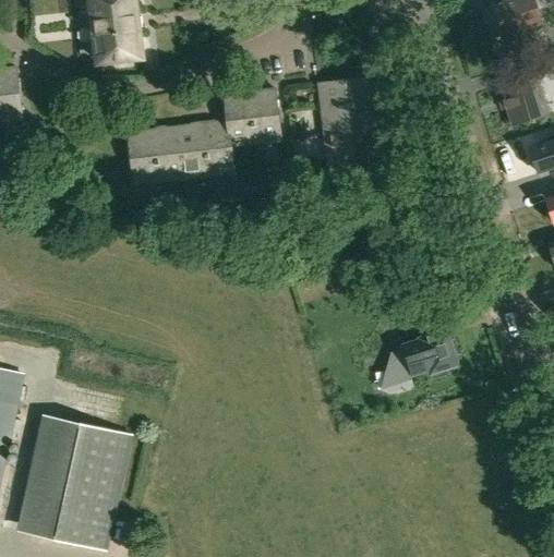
[(87,0),(96,60),(139,55),(131,0),(87,0)]
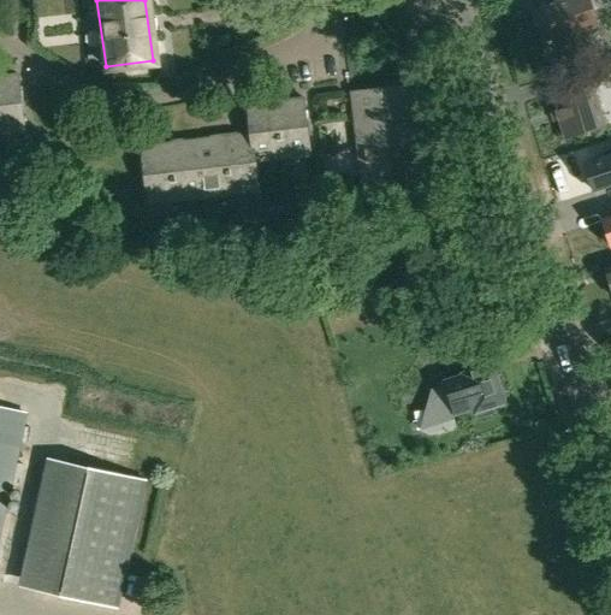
[(552,0),(553,3),(529,11),(539,40),(555,35),(557,41),(565,45),(574,42),(577,35),(575,28),(594,22),(591,9),(601,6),(601,5),(610,1),(610,0),(552,0)]
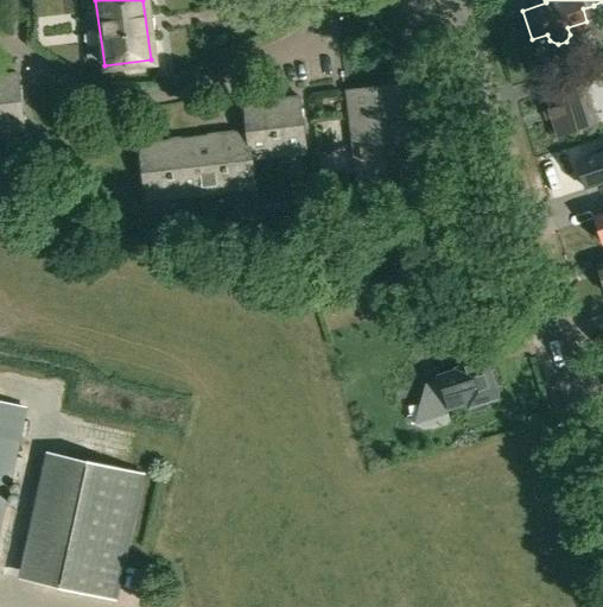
[(602,52),(585,58),(594,87),(602,83),(602,52)]
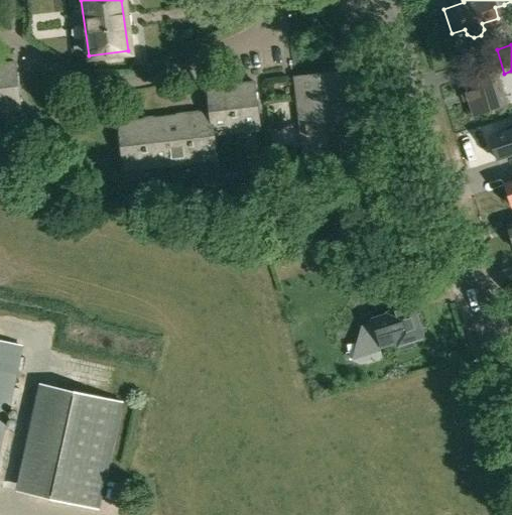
[(13,60),(0,61),(0,112),(18,110),(13,60)]
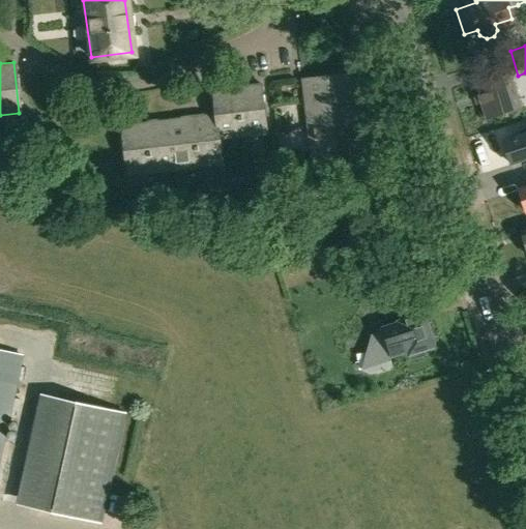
[(485,118),(493,115),(521,107),(519,103),(508,69),(473,80),(485,118)]
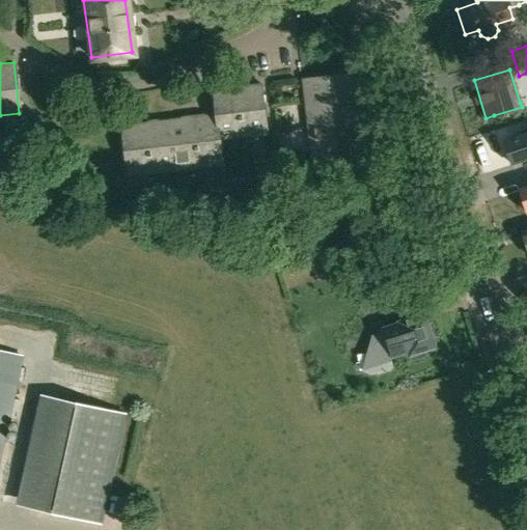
[(301,78),(304,103),(353,96),(350,73),(301,78)]
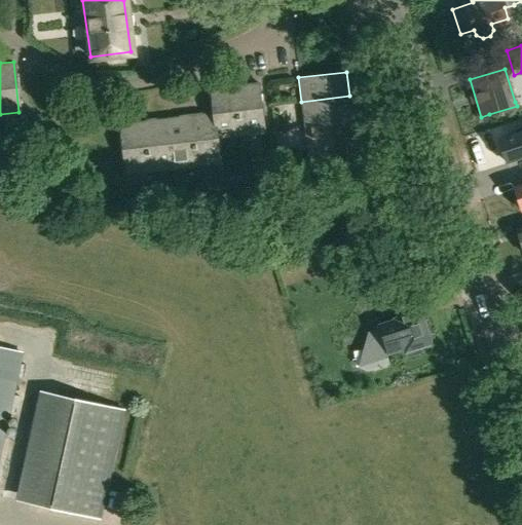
[(257,82),(232,85),(238,134),(263,130),(257,82)]
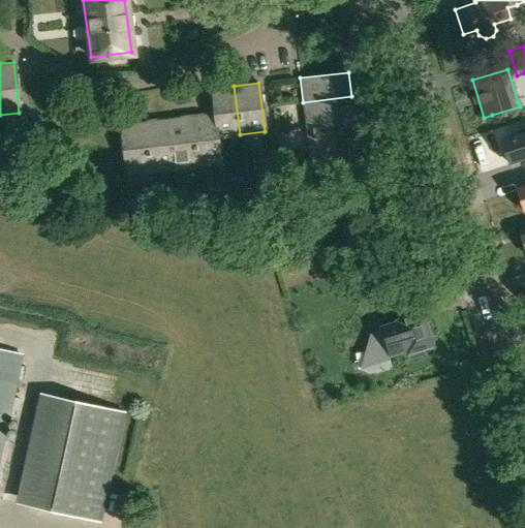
[(211,89),(214,113),(219,162),(220,162),(217,137),(240,134),(234,86),(211,89)]
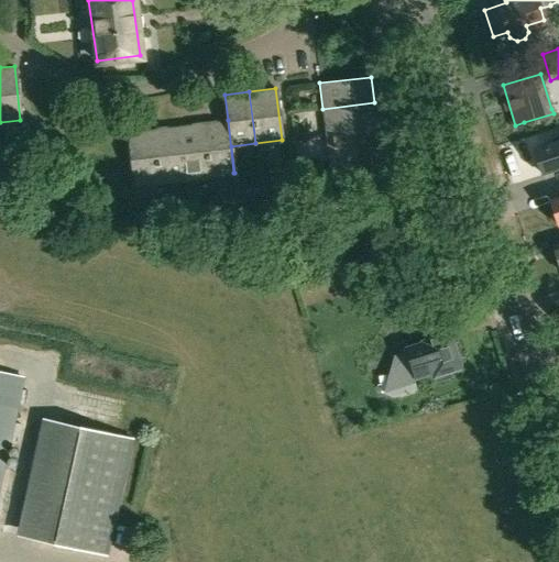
[(322,109),(325,134),(377,128),(374,102),(322,109)]
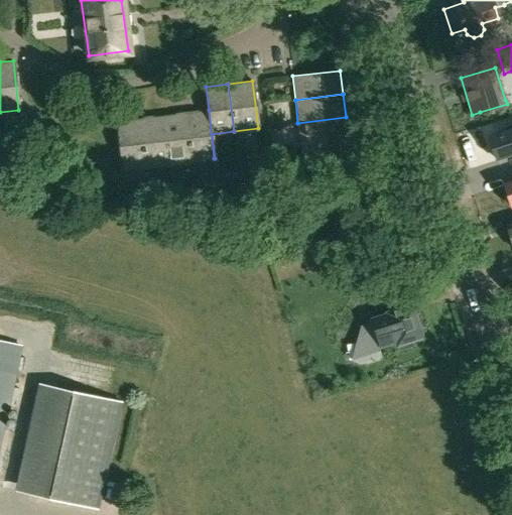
[(209,110),(185,113),(192,161),(214,158),(209,110)]
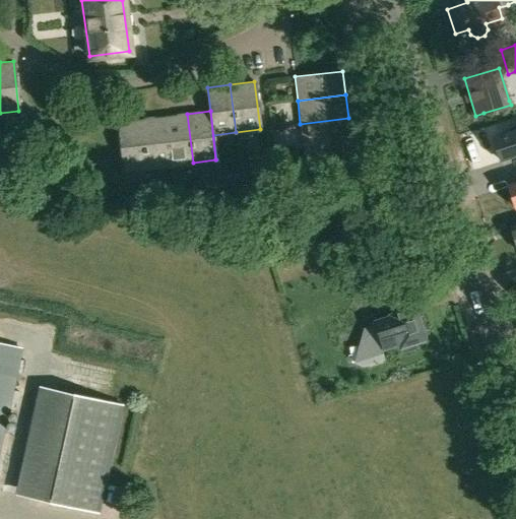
[(187,114),(164,117),(170,166),(193,163),(187,114)]
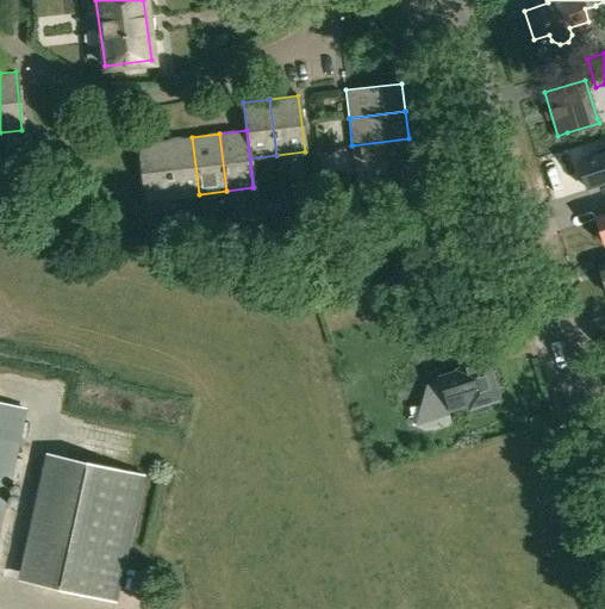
[(192,137),(166,141),(172,198),(199,194),(192,137)]
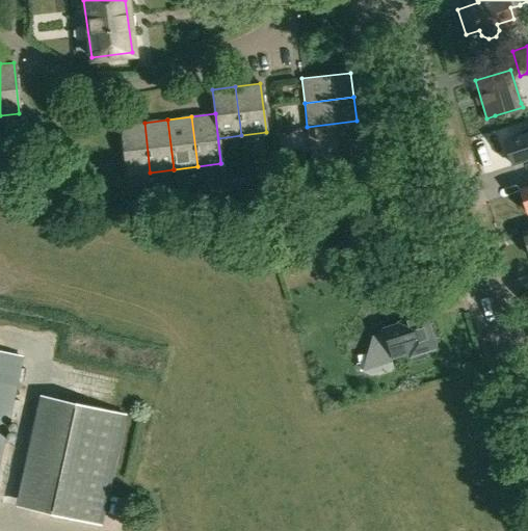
[(307,127),(310,150),(360,144),(357,121),(307,127)]
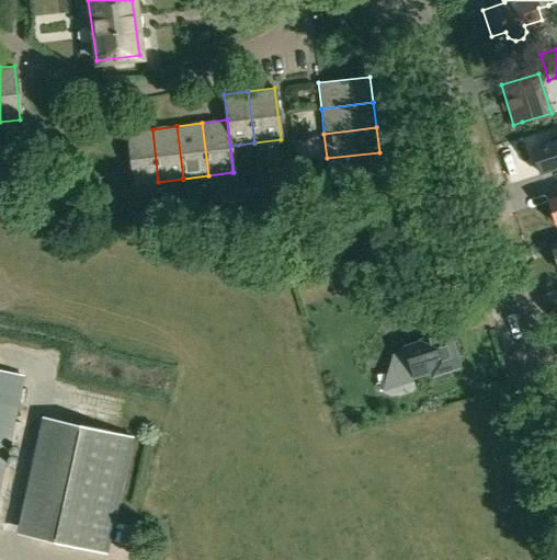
[(152,129),(126,133),(133,185),(158,182),(152,129)]
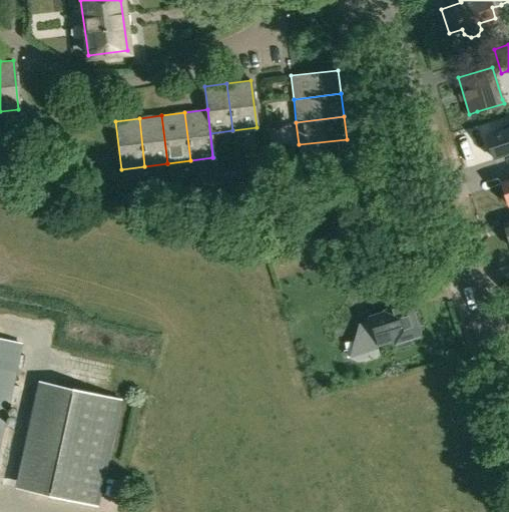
[(508,122),(499,126),(500,129),(485,134),(492,158),(508,152),(508,122)]
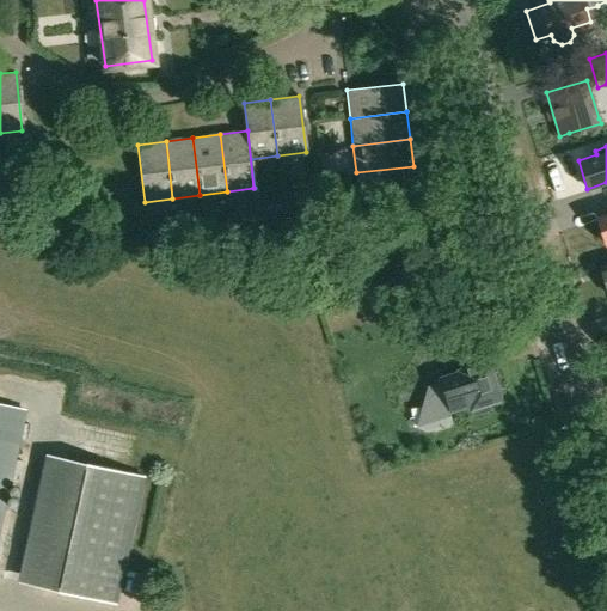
[(416,194),(414,166),(356,172),(360,201),(416,194)]
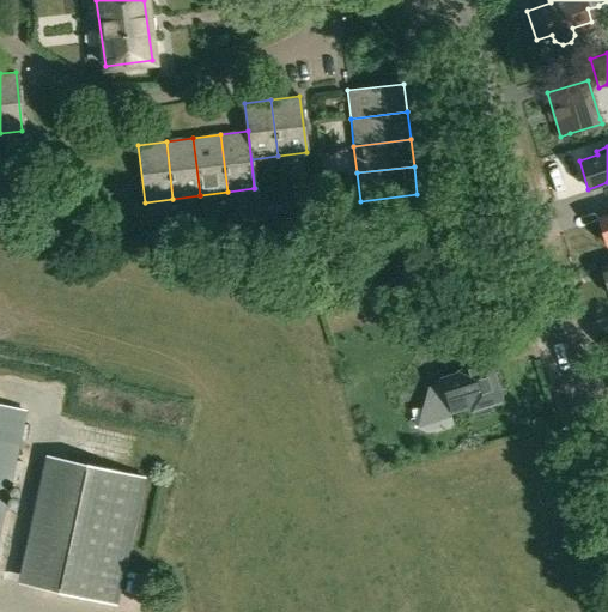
[(607,212),(596,217),(606,246),(607,244),(607,212)]
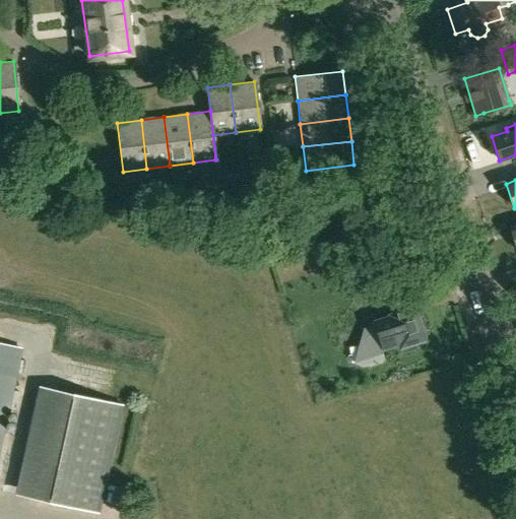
[(324,232),(322,221),(308,225),(310,236),(324,232)]
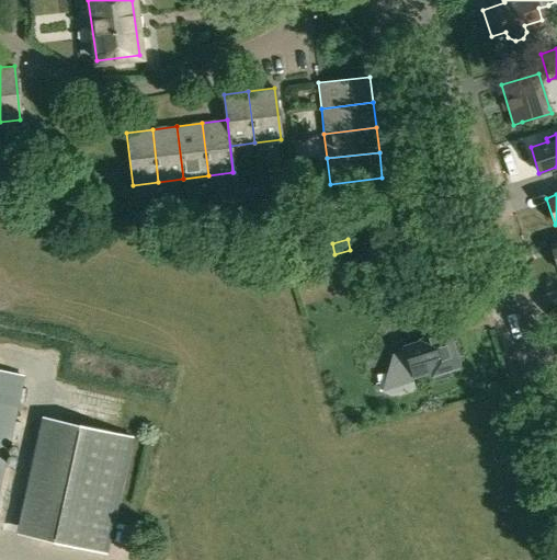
[(287,271),(290,282),(308,276),(305,266),(287,271)]
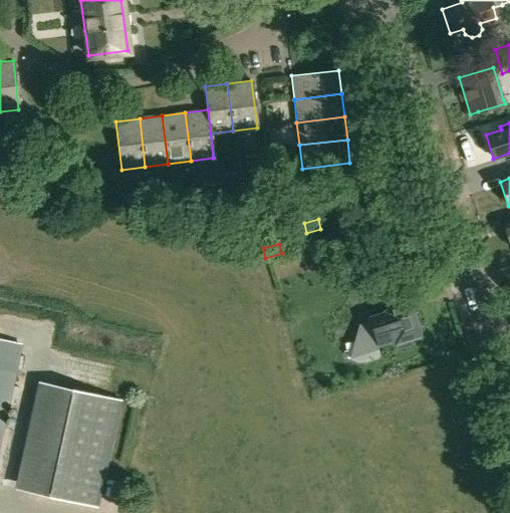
[(386,312),(369,318),(377,342),(394,337),(397,348),(411,343),(409,336),(418,334),(408,304),(386,311),(386,312)]
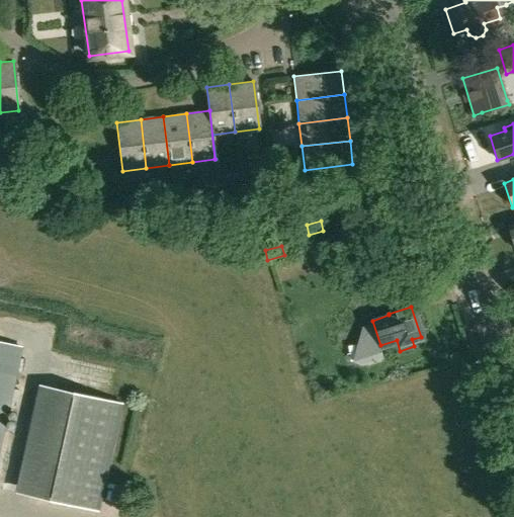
[(0,442),(14,379),(21,347),(0,342),(0,442)]
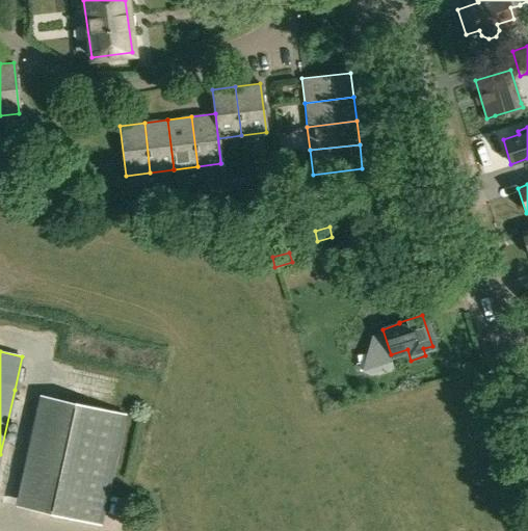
[(41,395),(16,508),(99,526),(123,413),(41,395)]
